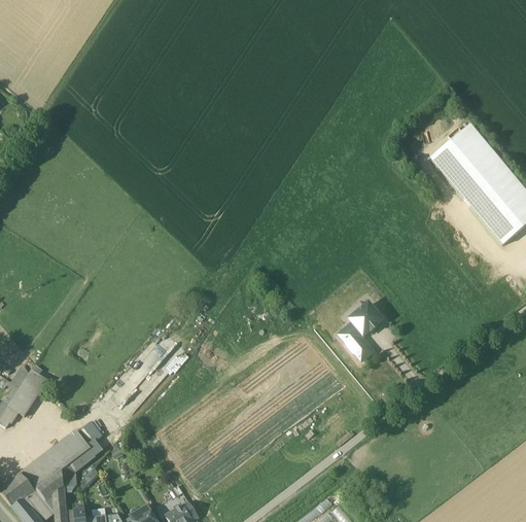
[(525,188),(471,124),(431,157),(503,242),(525,223),(525,188)]
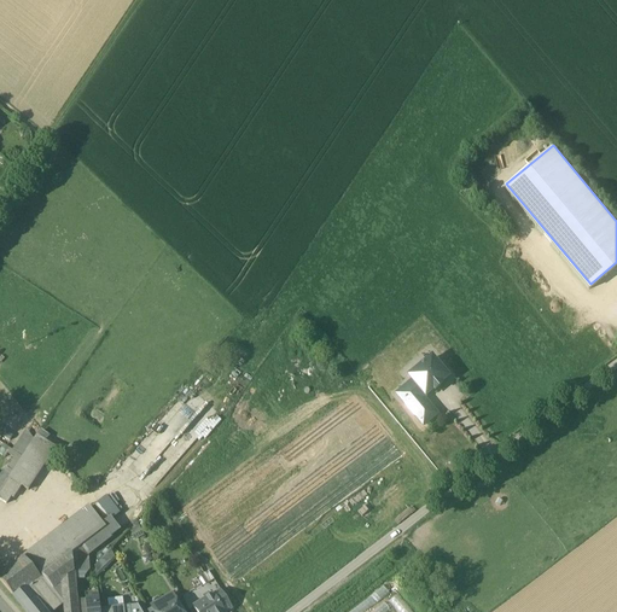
[(424,359),(409,371),(412,373),(414,376),(428,391),(436,385),(437,386),(443,382),(442,379),(452,372),(442,360),(440,361),(434,354),(426,360),(424,359)]
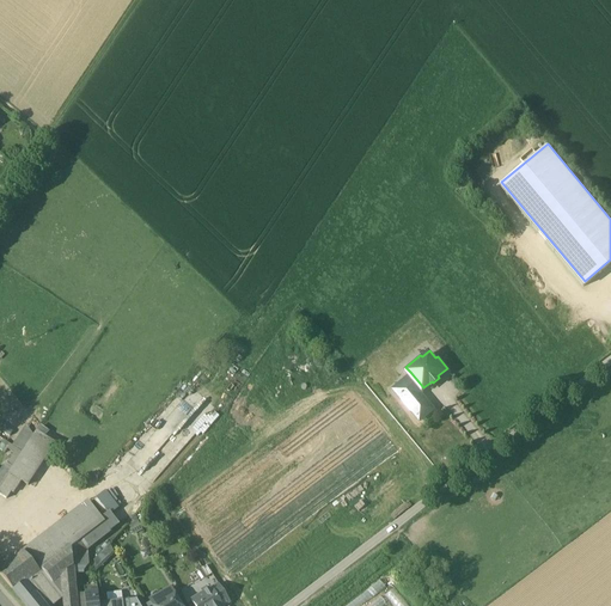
[(421,417),(434,405),(421,390),(423,387),(410,372),(395,386),(421,417)]
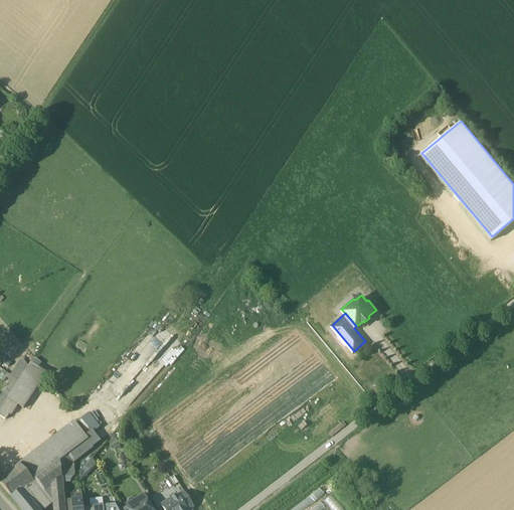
[(12,359),(0,351),(0,373),(5,377),(8,372),(7,371),(8,369),(4,366),(1,370),(0,369),(0,363),(2,359),(9,363),(12,359)]
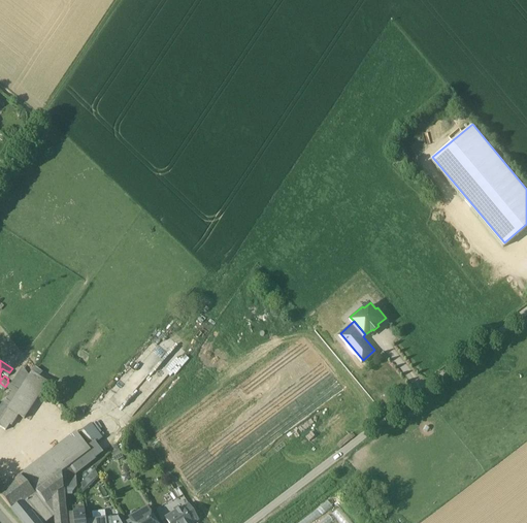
[(10,401),(8,403),(20,411),(41,379),(30,371),(10,401)]
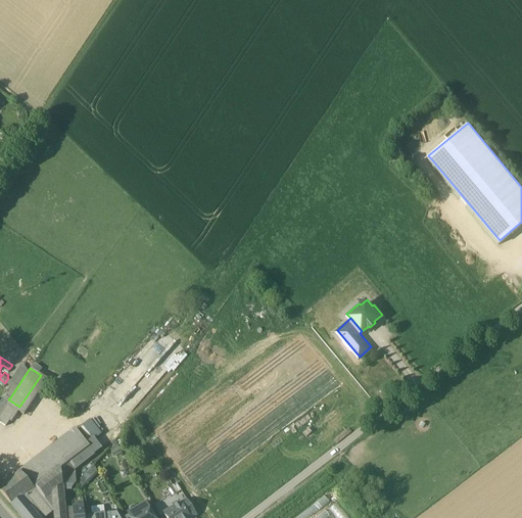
[(41,375),(19,407),(25,411),(46,378),(41,375)]
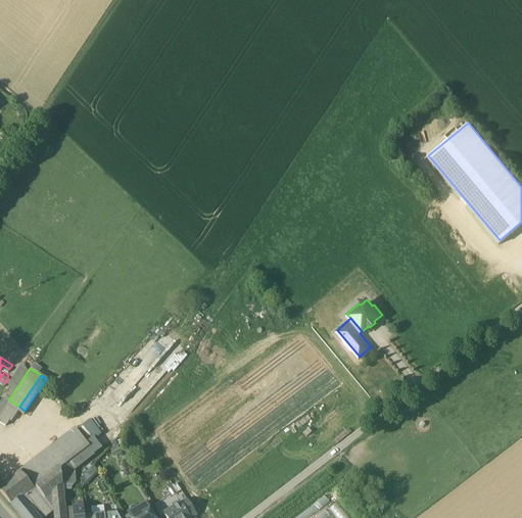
[(4,393),(0,398),(0,412),(1,410),(8,399),(10,397),(4,393)]
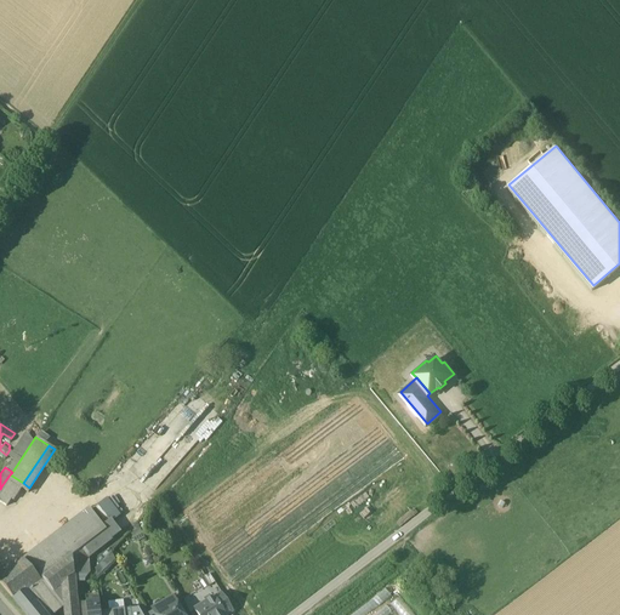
[(23,483),(10,474),(1,487),(13,494),(15,495),(23,483)]
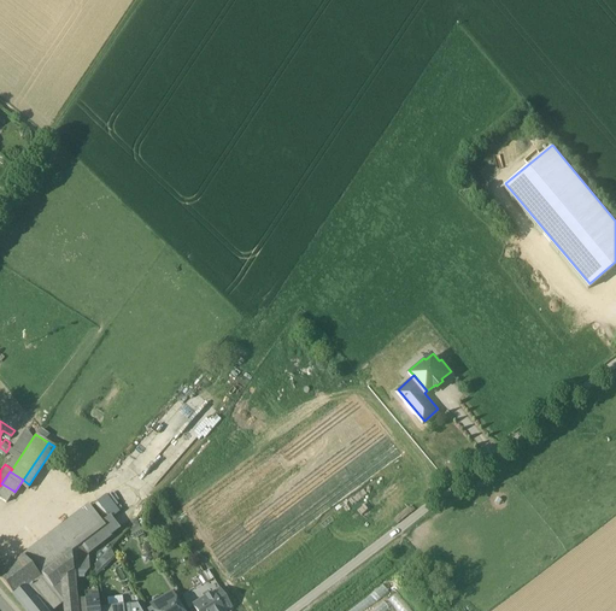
[(13,491),(1,483),(0,486),(0,492),(7,498),(13,491)]
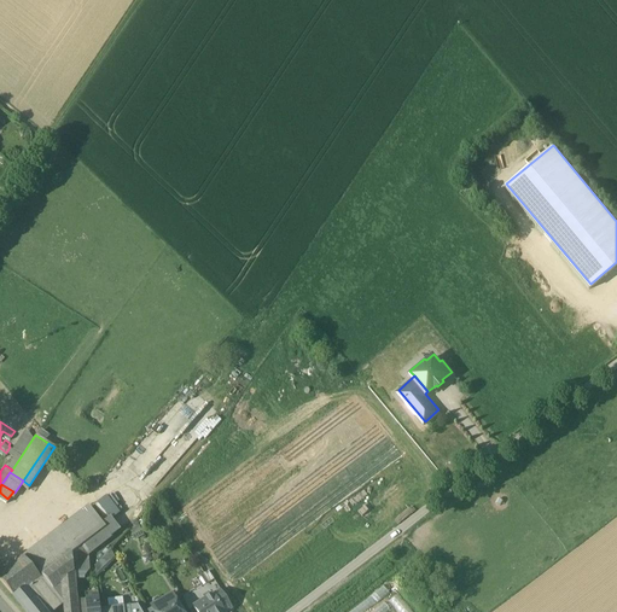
[(118,502),(110,490),(105,494),(114,506),(118,502)]
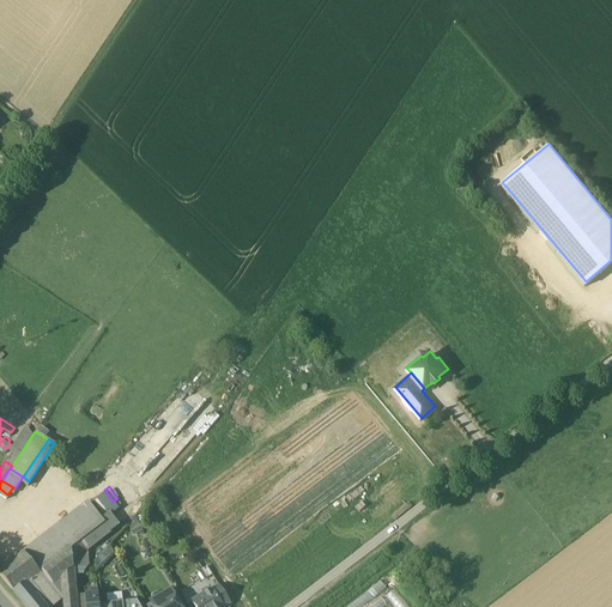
[(95,497),(104,508),(108,504),(100,493),(95,497)]
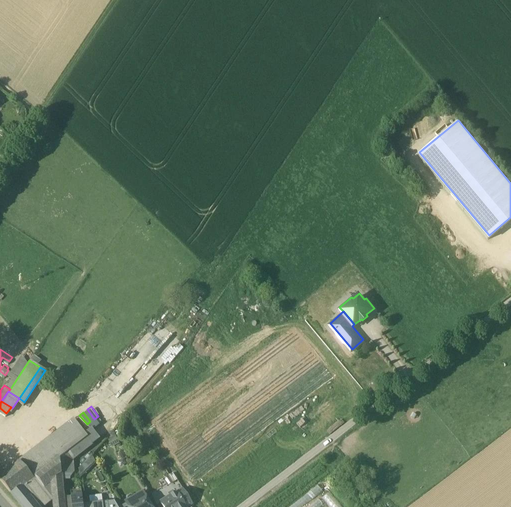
[(72,417),(21,458),(34,474),(36,473),(61,453),(61,454),(86,435),(72,417)]
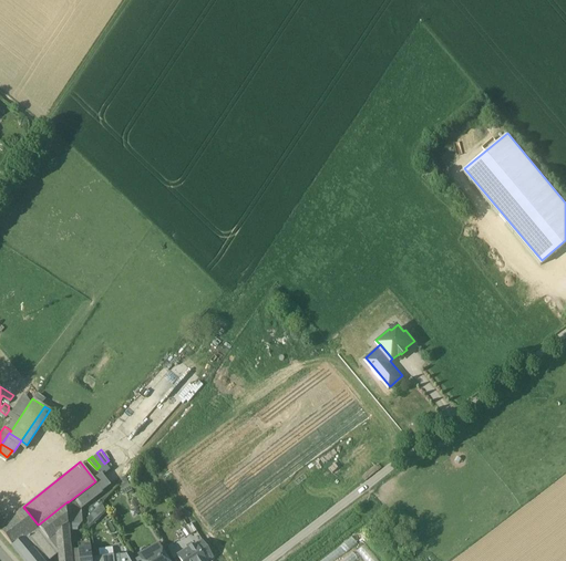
[(125,490),(133,486),(129,478),(121,482),(125,490)]
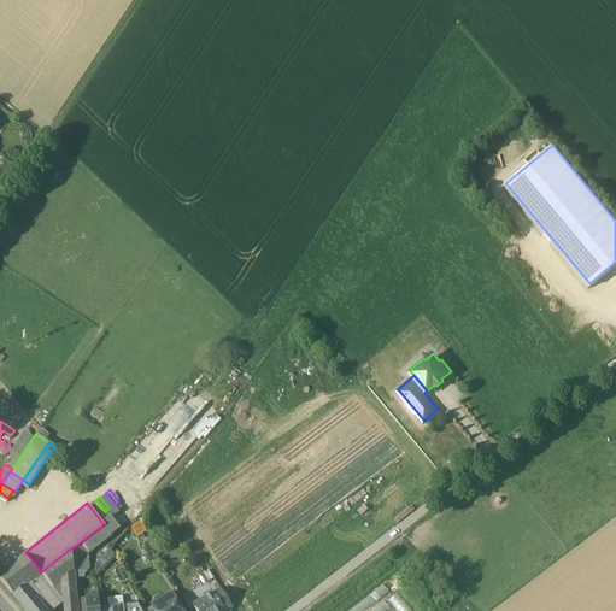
[(74,546),(44,570),(54,583),(62,577),(75,567),(74,547),(74,546)]
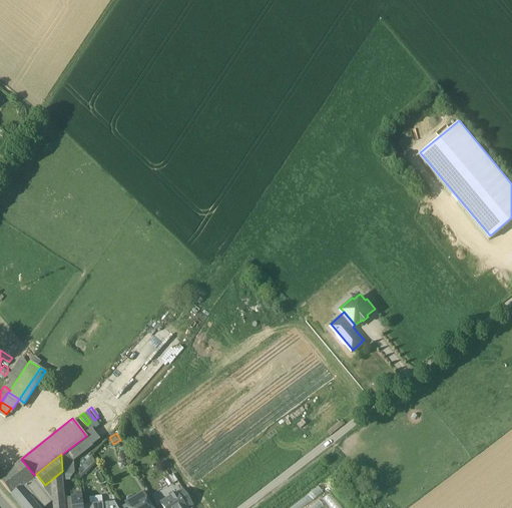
[(34,475),(21,459),(0,475),(12,491),(23,484),(34,476),(34,475)]
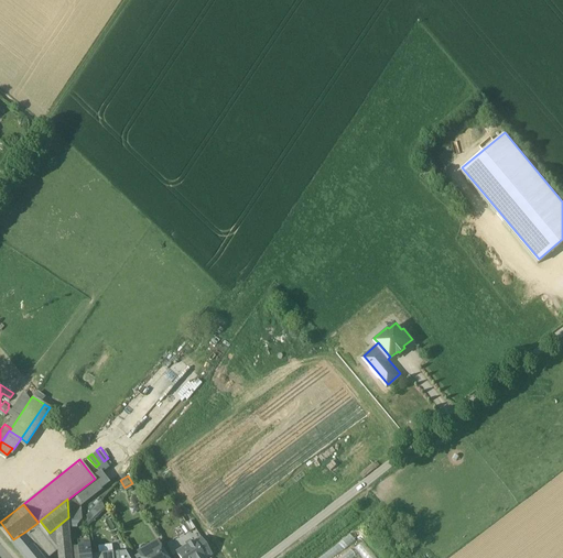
[(68,517),(56,527),(64,557),(72,554),(72,544),(68,517)]
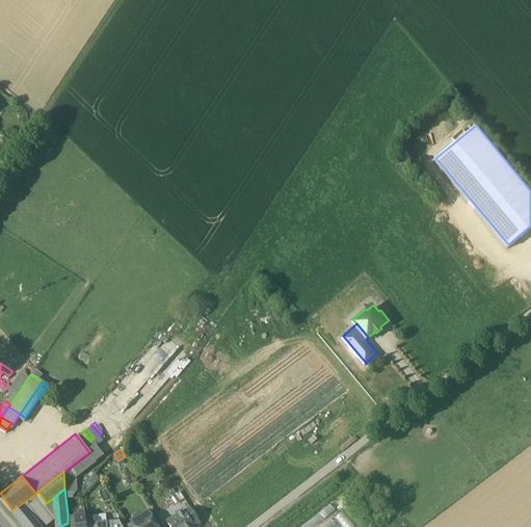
[(308,526),(337,507),(334,501),(294,526),(308,526)]
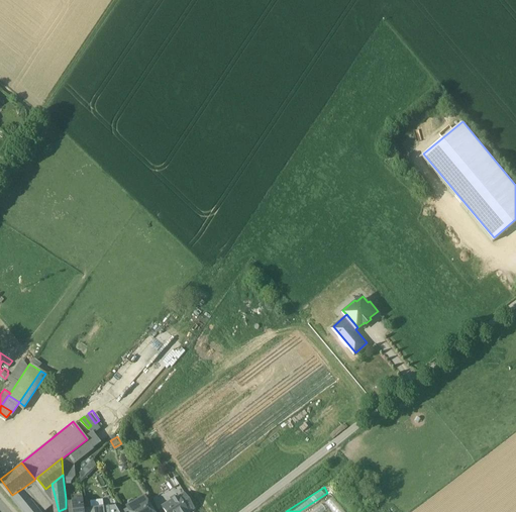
[(41,511),(42,511),(23,488),(12,495),(25,511),(41,511)]
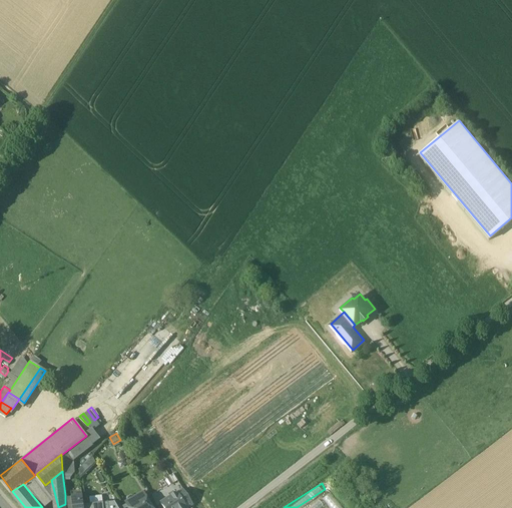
[(194,501),(184,486),(177,490),(187,505),(194,501)]
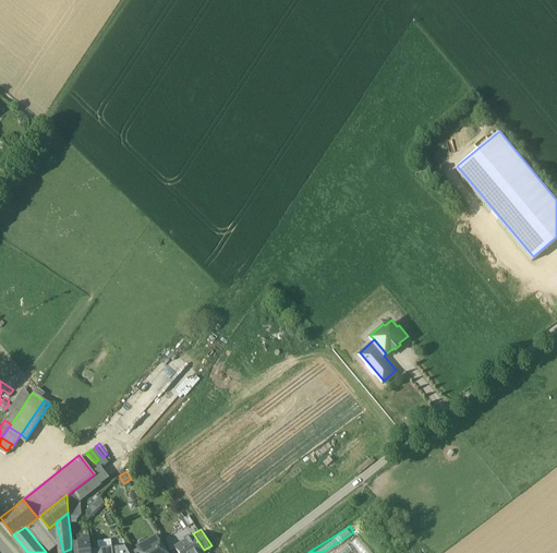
[(375,552),(377,552),(361,531),(353,537),(365,552),(375,552)]
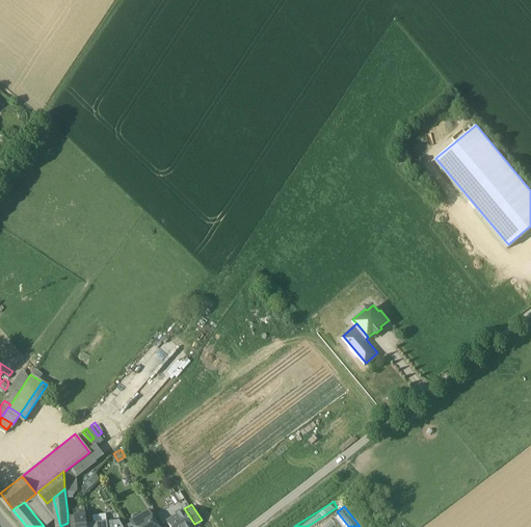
[(184,507),(178,511),(179,514),(169,520),(174,526),(190,526),(194,524),(184,508),(184,507)]
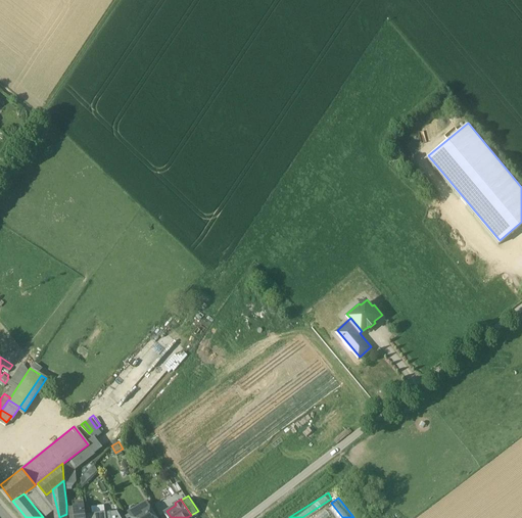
[(145,501),(142,503),(141,508),(132,513),(135,517),(157,517),(148,502),(145,501)]
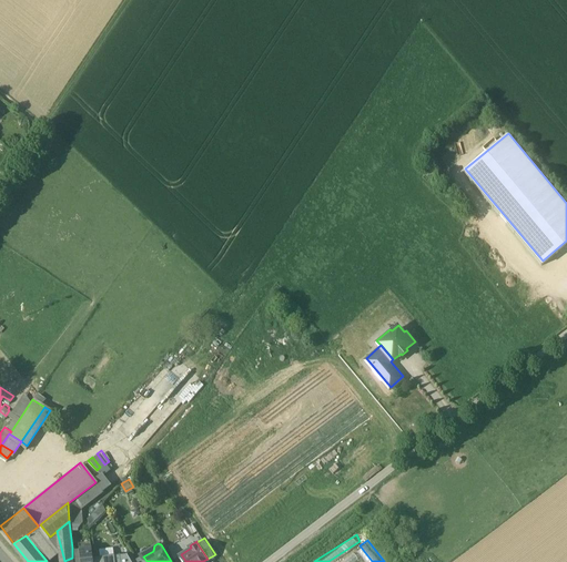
[(91,547),(80,548),(81,561),(92,561),(92,555),(91,547)]
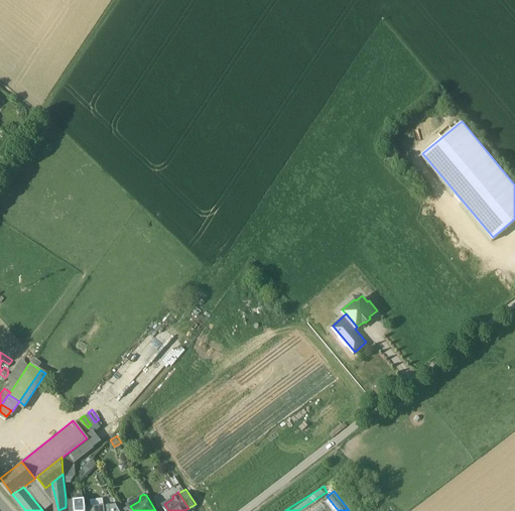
[(74,510),(73,498),(66,498),(66,507),(66,510),(74,510)]
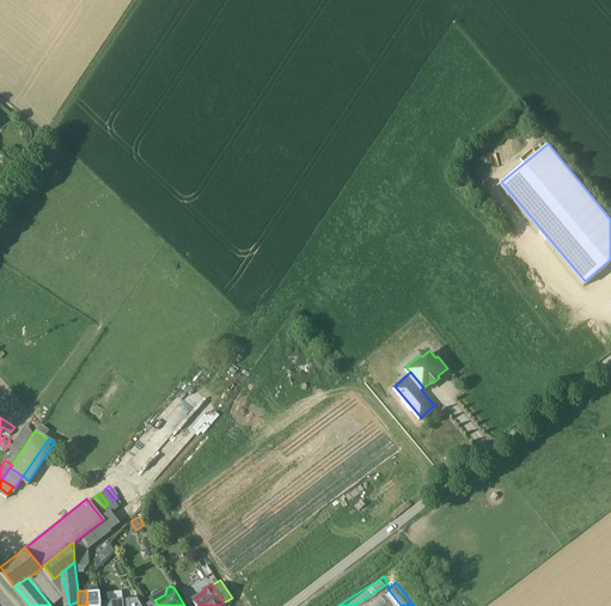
[(142,594),(124,597),(124,605),(148,605),(146,600),(142,594)]
